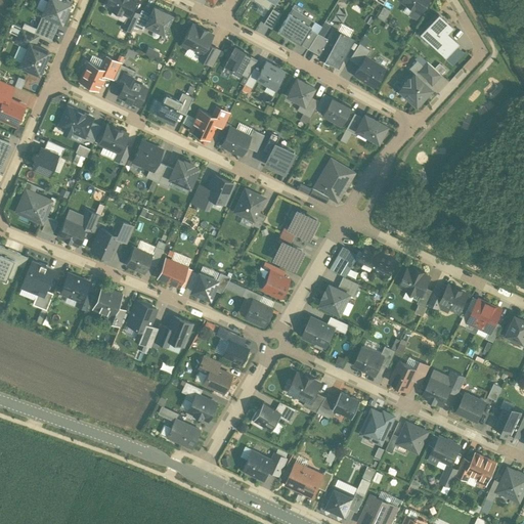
[(59,22),(61,23),(64,15),(67,15),(69,11),(67,10),(70,3),(62,0),(48,0),(43,14),(55,19),(59,22)]
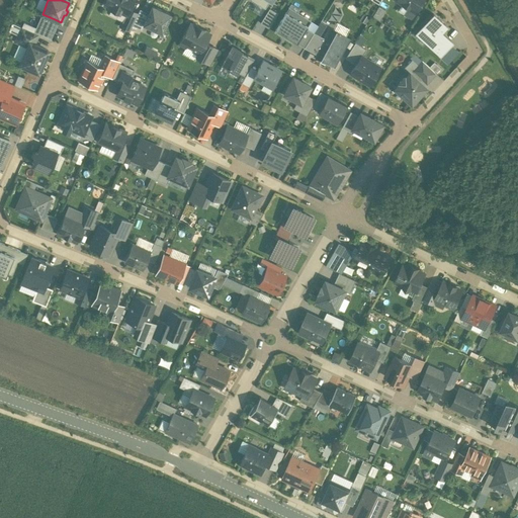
[(130,0),(106,0),(105,3),(124,12),(130,0)]
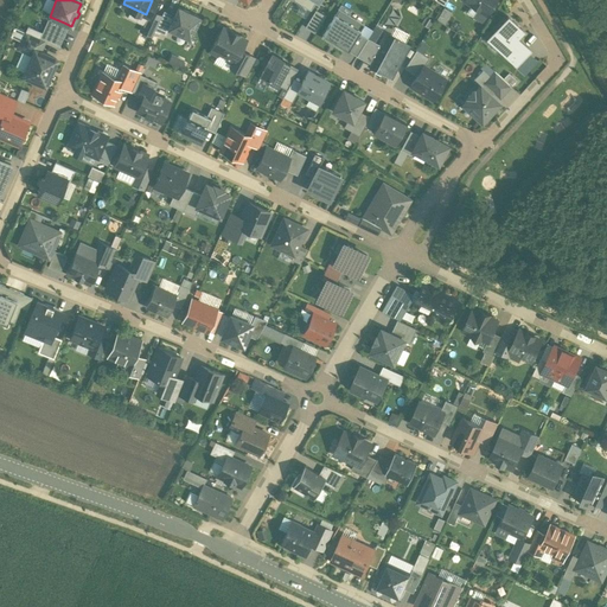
[(317,0),(315,0),(294,0),(311,10),(317,0)]
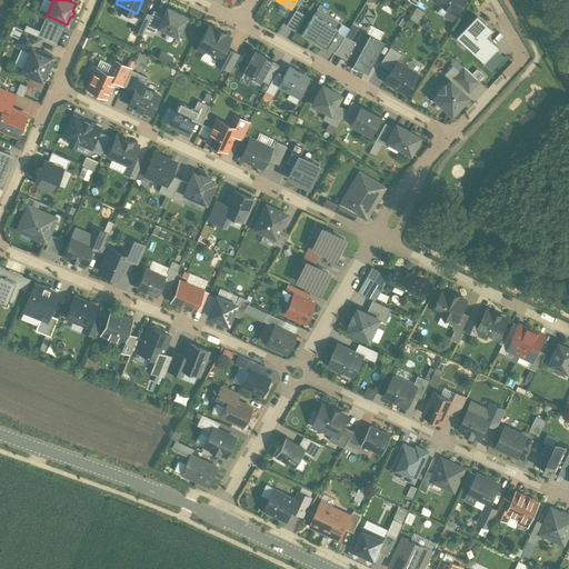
[(167,6),(158,23),(176,31),(183,13),(167,6)]
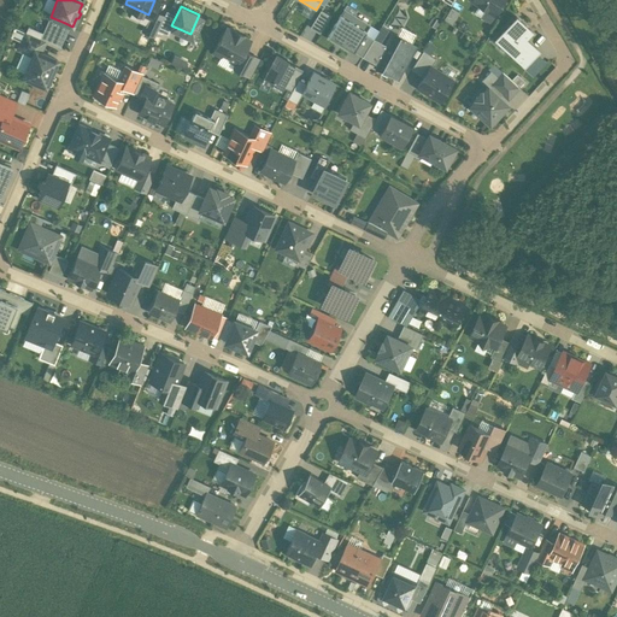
[(347,9),(327,39),(353,52),(370,24),(347,9)]
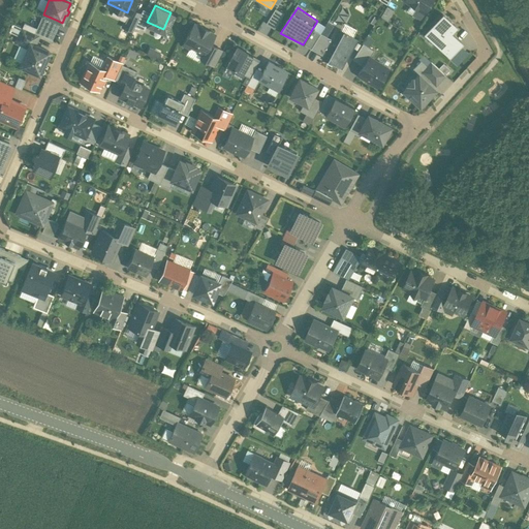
[(275,8),(266,24),(275,29),(284,13),(275,8)]
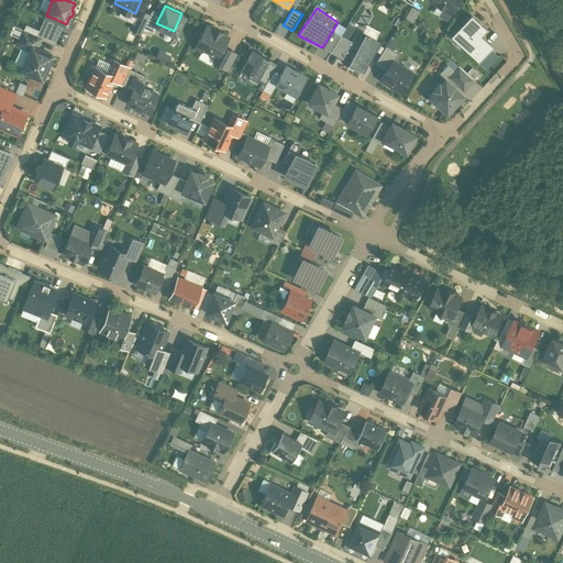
[(481,23),(471,14),(455,32),(477,53),(488,40),(476,29),(481,23)]
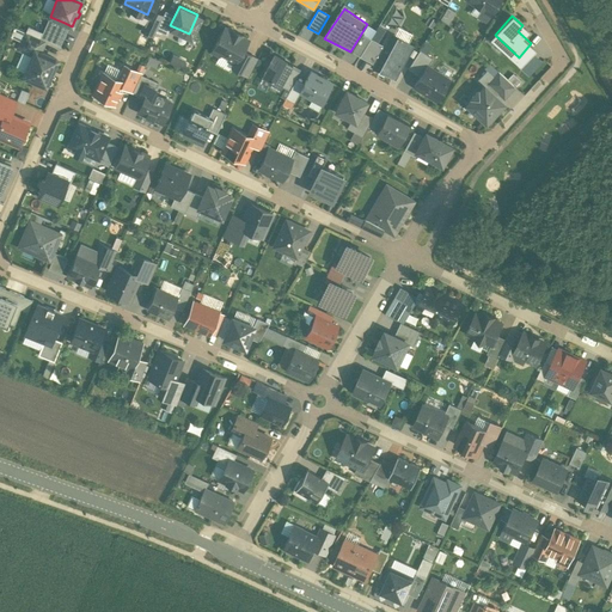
[(50,17),(40,38),(46,41),(60,47),(55,44),(65,23),(50,17)]
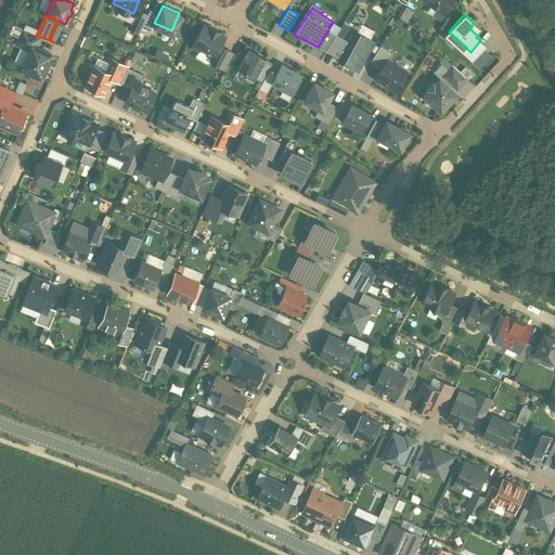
[(50,40),(54,42),(63,23),(59,21),(50,40)]
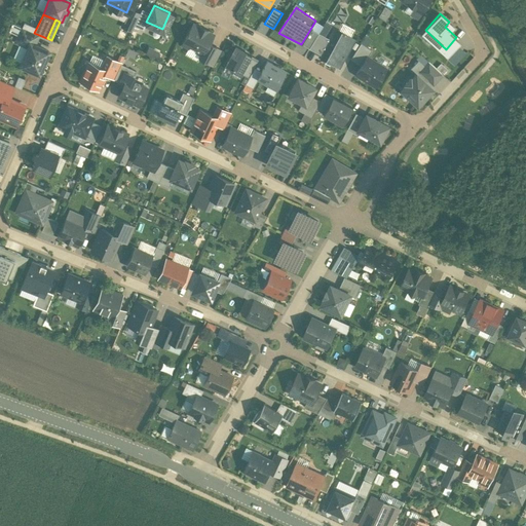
[(193,23),(185,41),(202,50),(212,32),(193,23)]
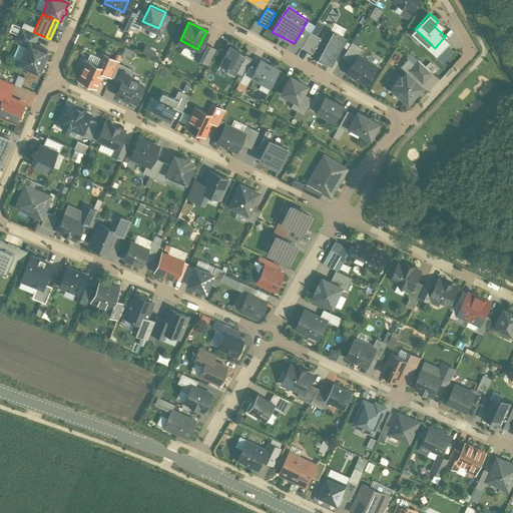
[(328,26),(314,51),(331,60),(345,36),(328,26)]
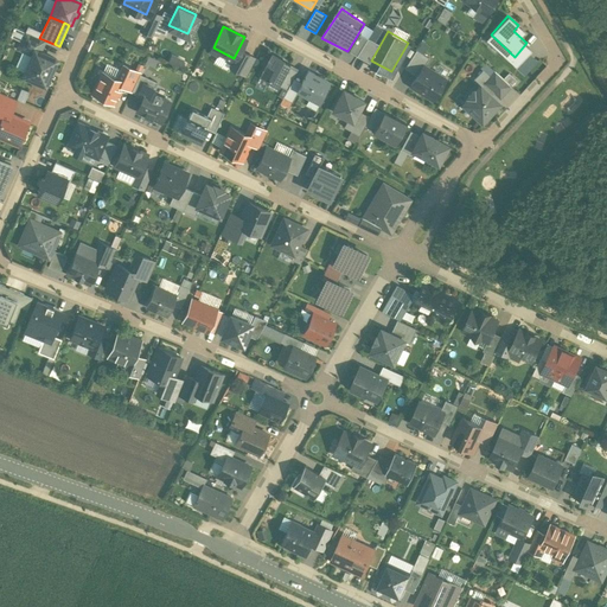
[(39,38),(25,32),(18,49),(32,55),(34,50),(40,52),(45,40),(39,38)]
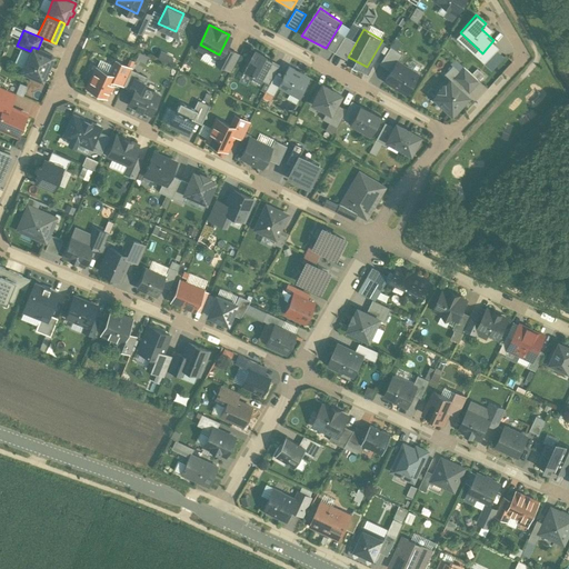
[(30,51),(22,71),(42,80),(53,56),(38,49),(32,47),(30,51)]
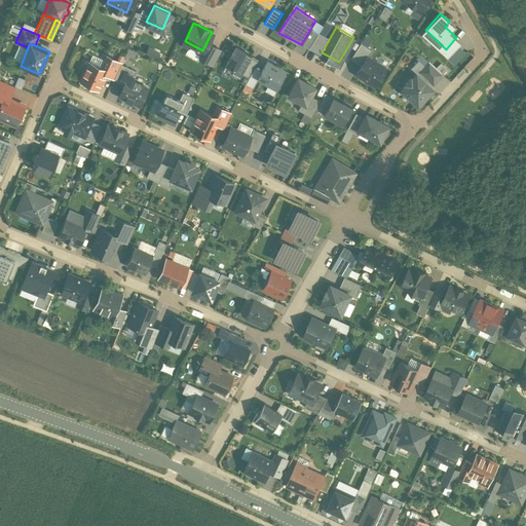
[(236,46),(227,62),(239,69),(249,52),(236,46)]
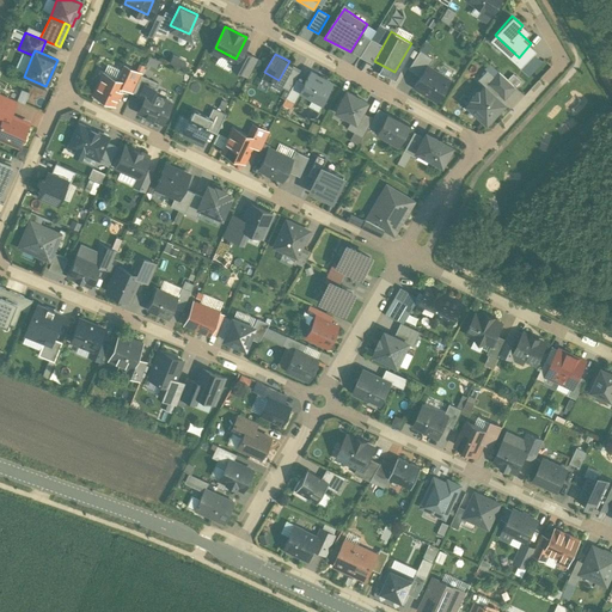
[(415,85),(436,97),(447,78),(426,66),(415,85)]
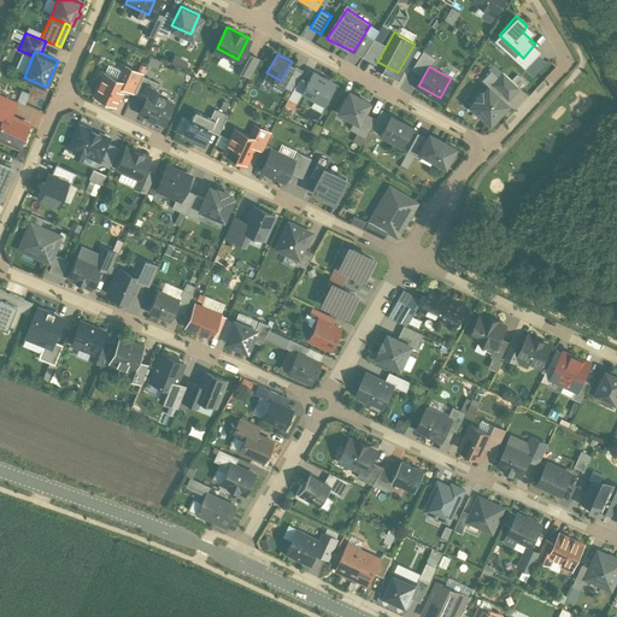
[(616,72),(613,68),(605,74),(616,92),(616,72)]
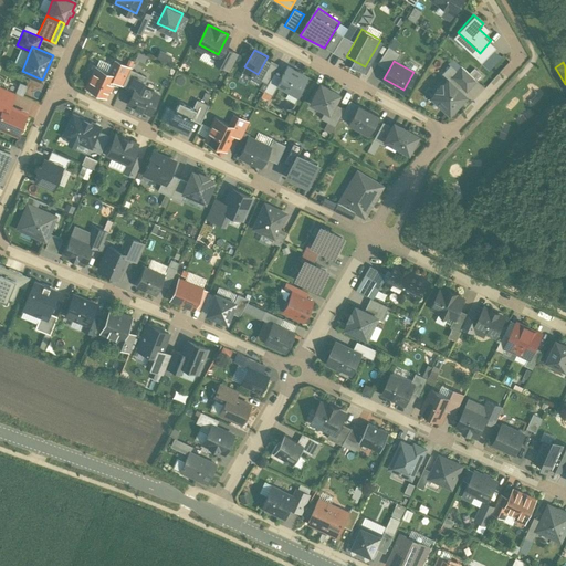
[(113,74),(94,65),(86,83),(104,92),(113,74)]
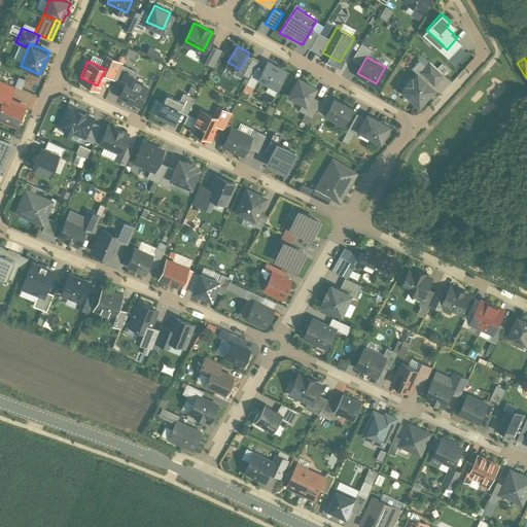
[(419,61),(412,68),(412,70),(416,74),(417,74),(427,83),(429,80),(420,71),(425,66),(419,61)]
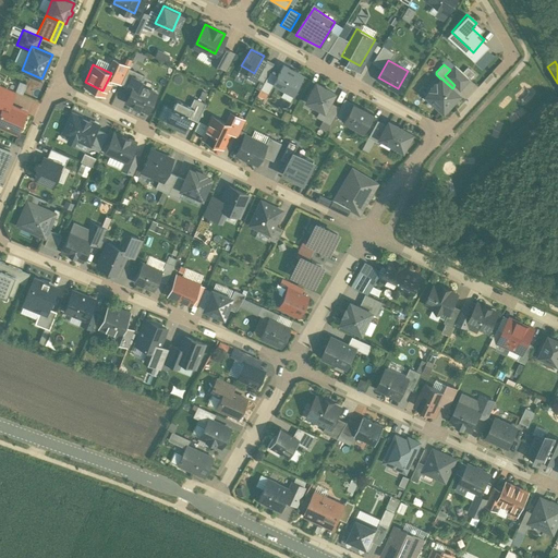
[(277,76),(274,83),(293,94),(303,75),(283,65),(277,76)]
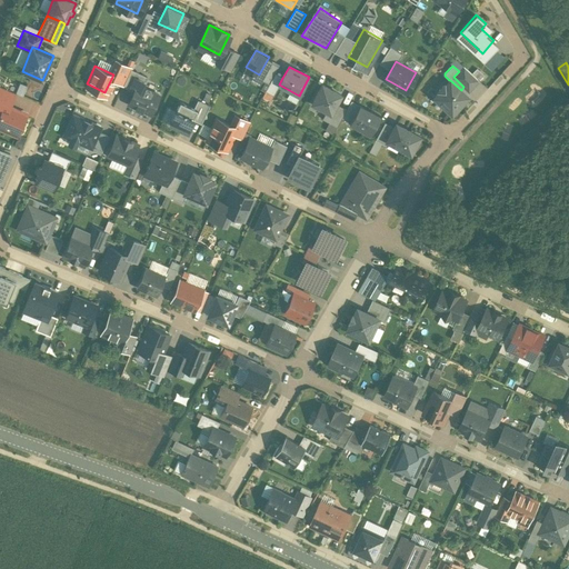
[(478,80),(463,67),(459,71),(453,77),(463,87),(468,91),(478,80)]
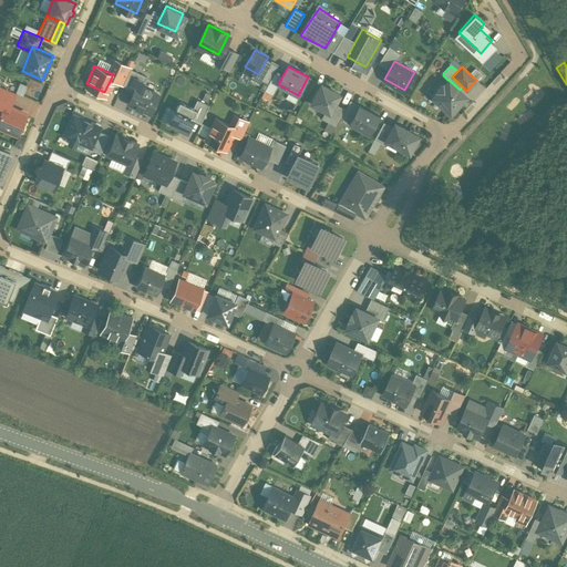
[(278,84),(281,78),(274,73),(265,91),(272,95),(278,84)]
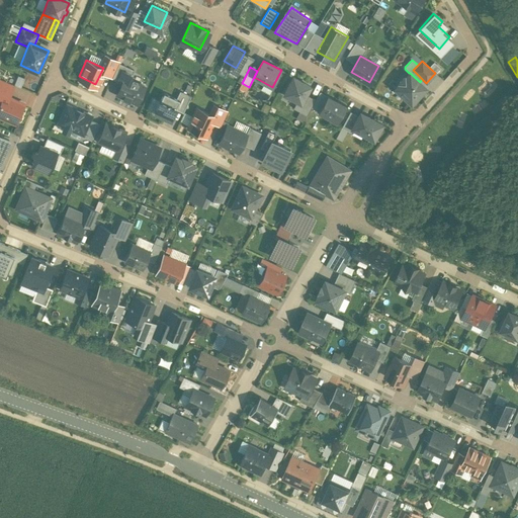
[(420,82),(410,73),(409,73),(405,78),(404,77),(399,83),(400,83),(395,89),(411,103),(426,88),(420,82)]
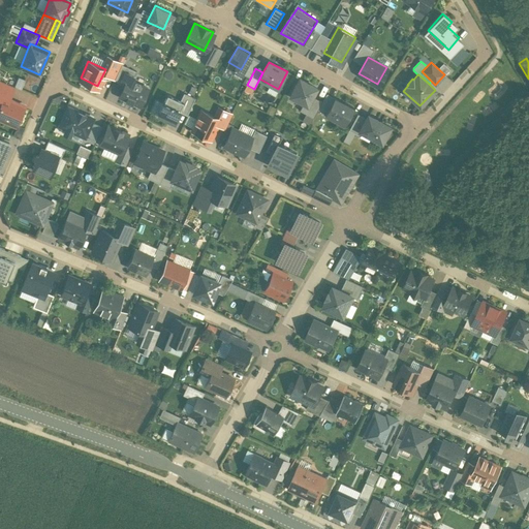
[(127,76),(119,94),(138,103),(147,86),(127,76)]
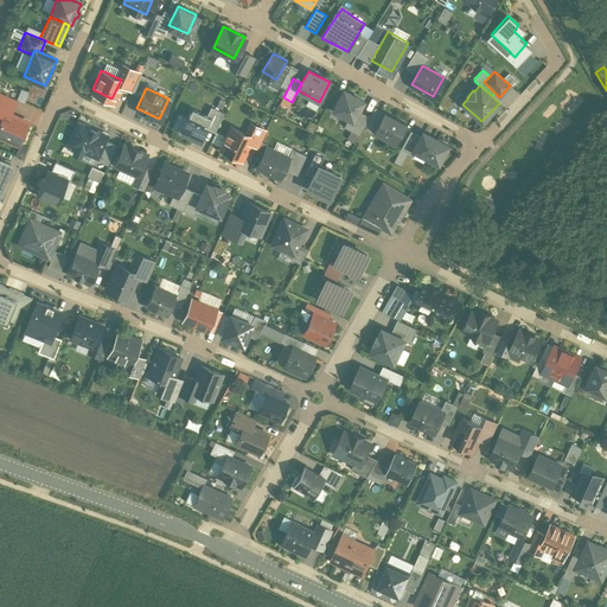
[(344,89),(334,107),(352,115),(362,98),(344,89)]
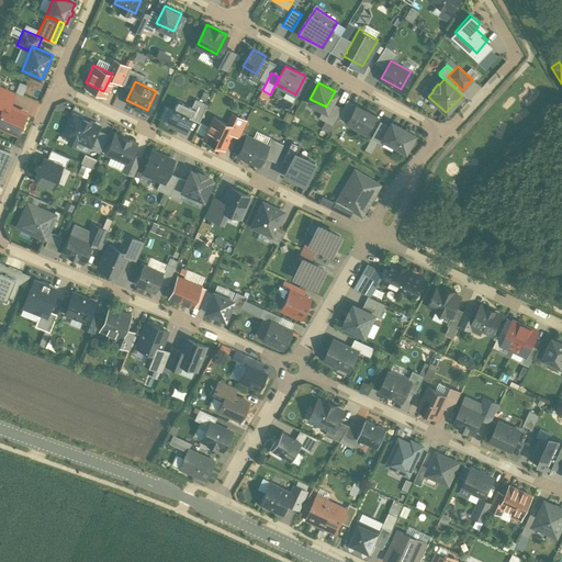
[(0,113),(0,125),(18,134),(26,113),(9,107),(15,92),(0,85),(0,113)]
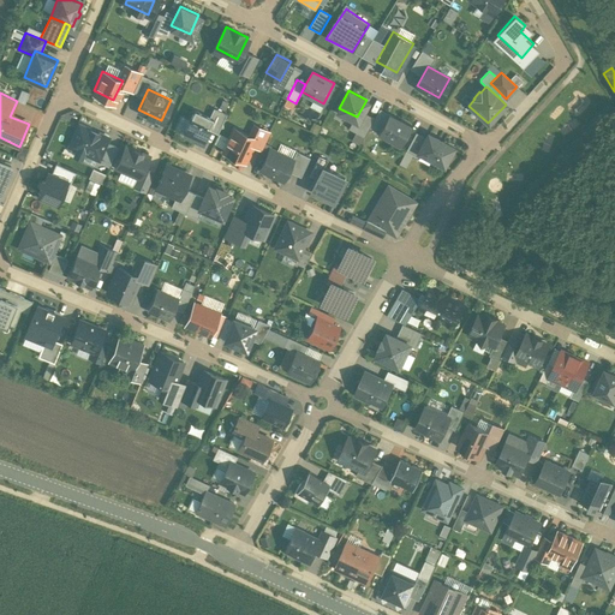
[(193,108),(183,130),(201,137),(210,115),(193,108)]
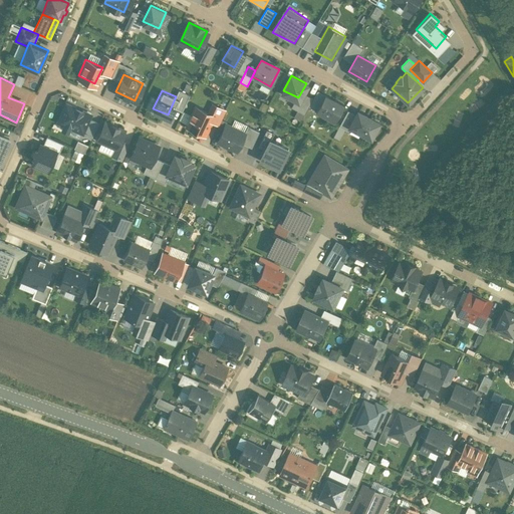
[(324,92),(316,109),(334,118),(342,101),(324,92)]
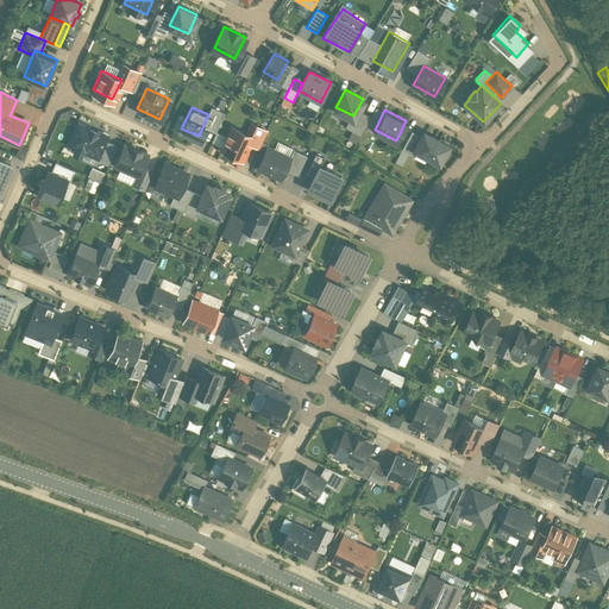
[(105,135),(79,123),(70,143),(95,155),(105,135)]
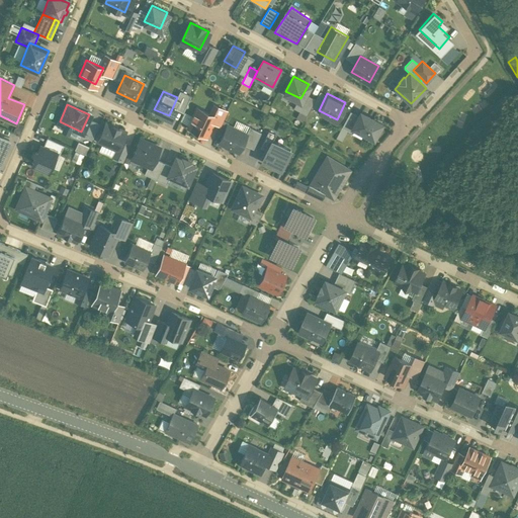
[(197,108),(189,125),(206,133),(213,115),(197,108)]
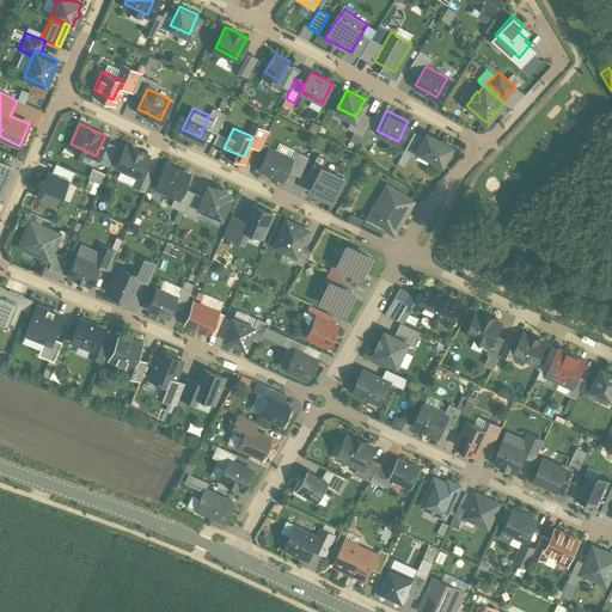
[(426,132),(416,147),(441,161),(450,145),(426,132)]
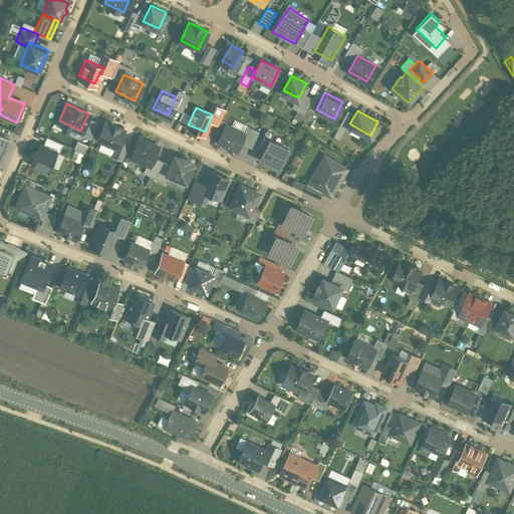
[(122,129),(106,120),(98,138),(115,146),(122,129)]
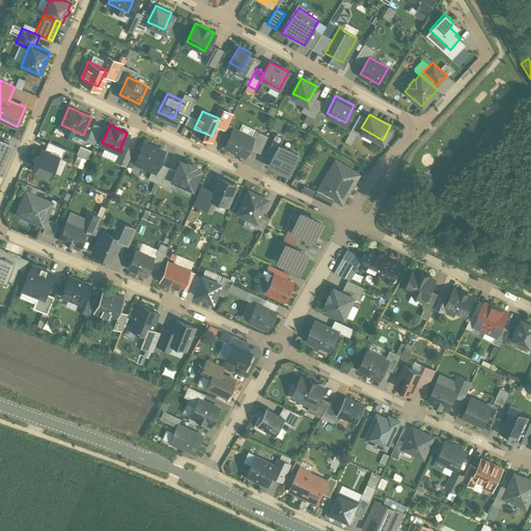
[(232,127),(225,144),(244,152),(251,135),(232,127)]
